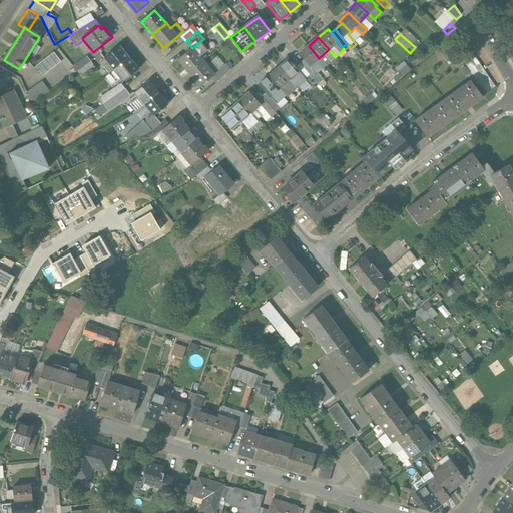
[(178,60),(189,73),(202,62),(199,58),(207,51),(201,44),(205,41),(203,39),(192,48),(178,60)]
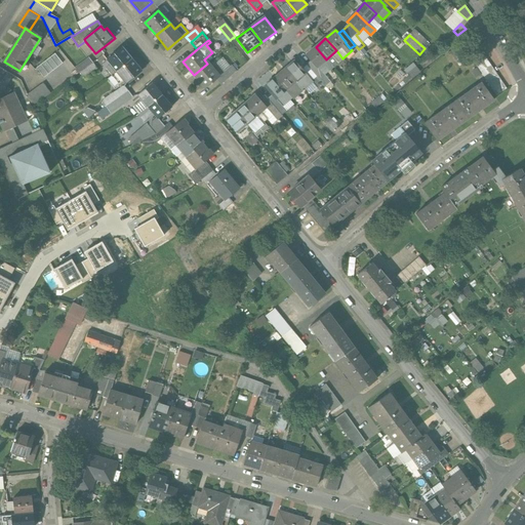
[(457,46),(449,53),(456,61),(463,54),(457,46)]
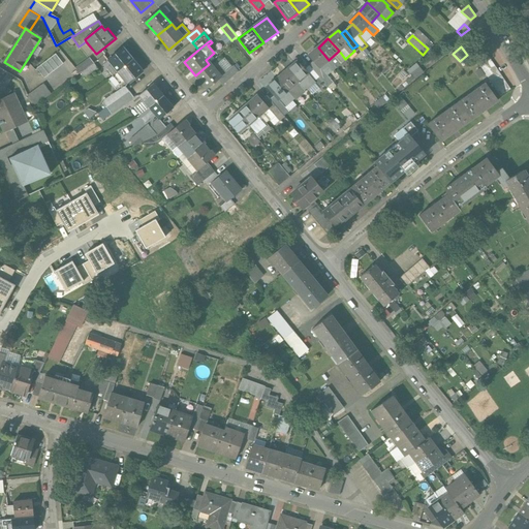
[(107,69),(113,75),(132,60),(123,48),(107,61),(112,65),(107,69)]
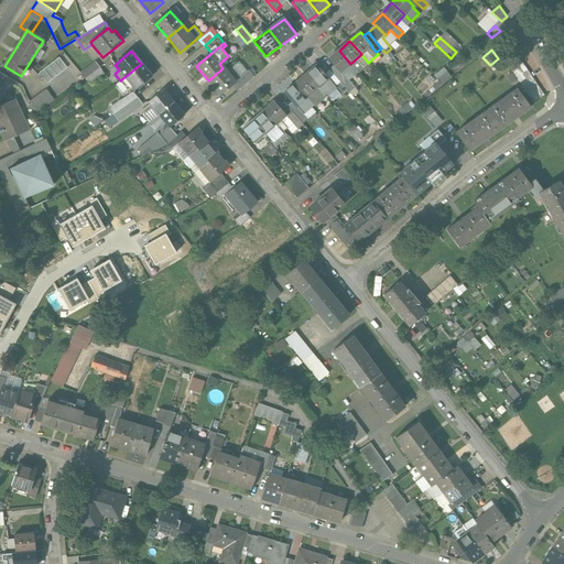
[(350,64),(339,51),(328,60),(334,66),(340,73),(347,67),(355,75),(358,72),(350,64)]
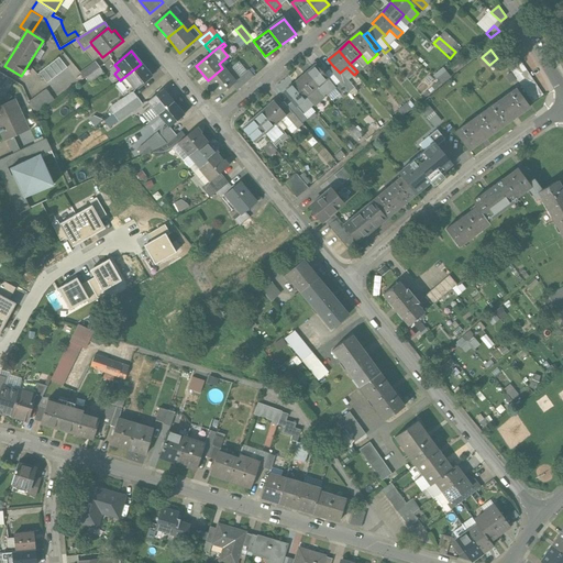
[(517,56),(505,64),(531,102),(542,96),(517,56)]
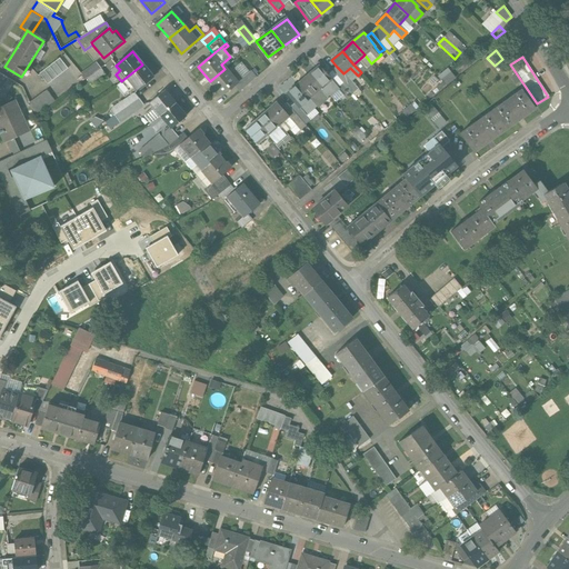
[(48,85),(68,69),(60,59),(40,75),(48,85)]
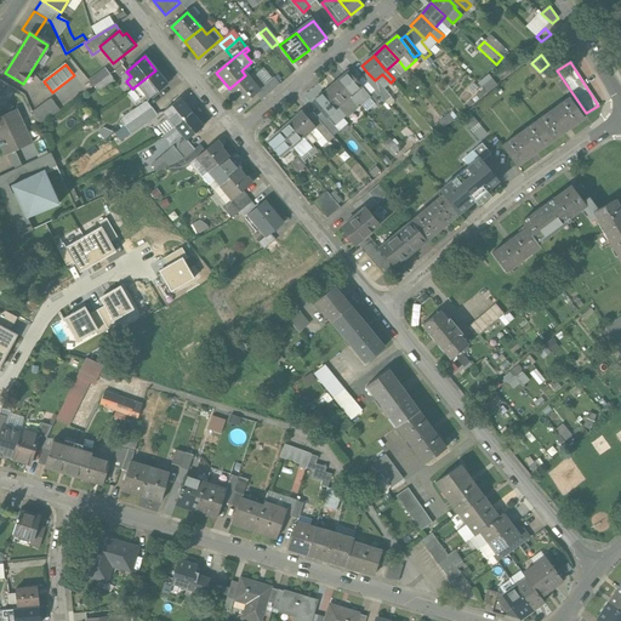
[(106,68),(87,80),(93,87),(95,86),(110,75),(106,68)]
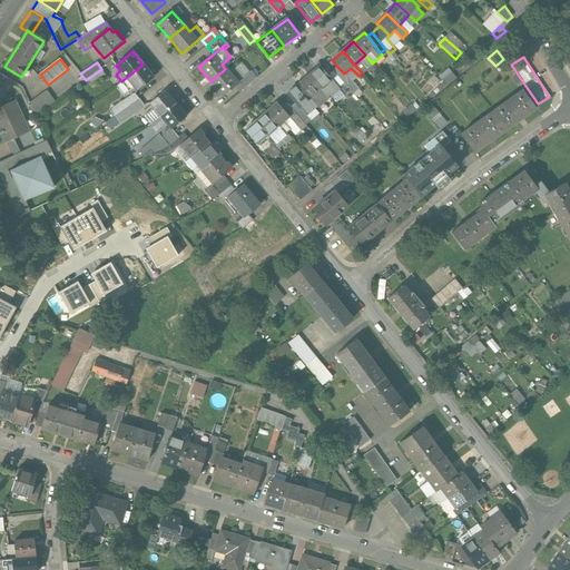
[(154,77),(143,65),(121,81),(131,92),(135,89),(137,91),(154,77)]
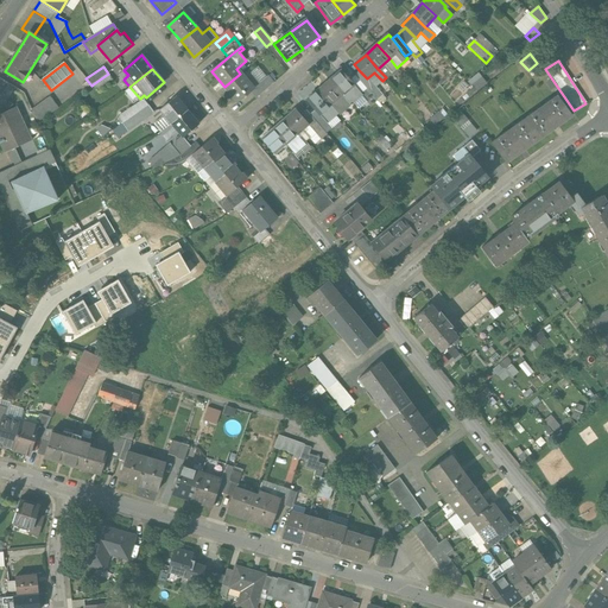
[(341,71),(329,81),(342,95),(353,86),(349,81),(341,71)]
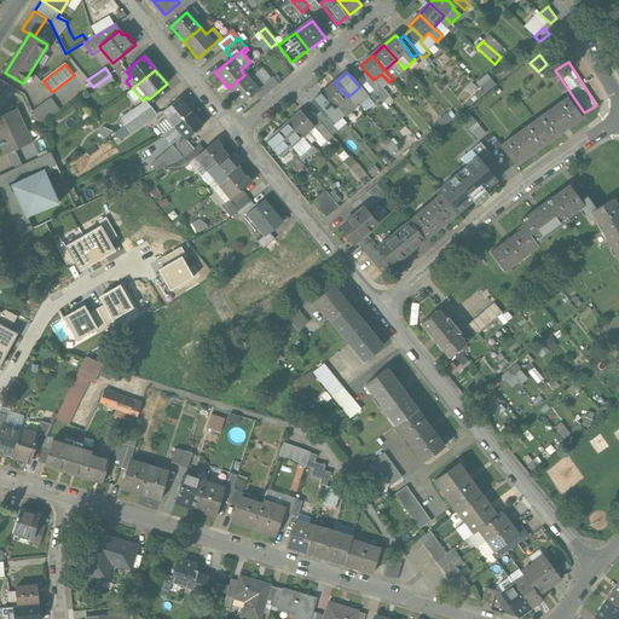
[(374,80),(366,73),(362,77),(383,103),(389,97),(380,85),(379,86),(374,80)]
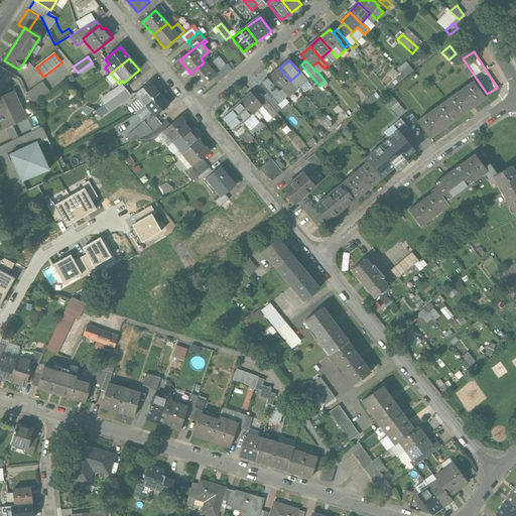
[(96,69),(92,62),(79,72),(84,78),(96,69)]
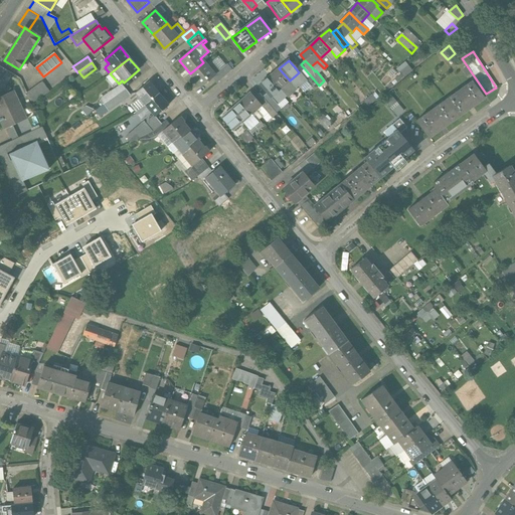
[(208,67),(203,62),(190,73),(201,87),(211,78),(219,71),(213,63),(208,67)]
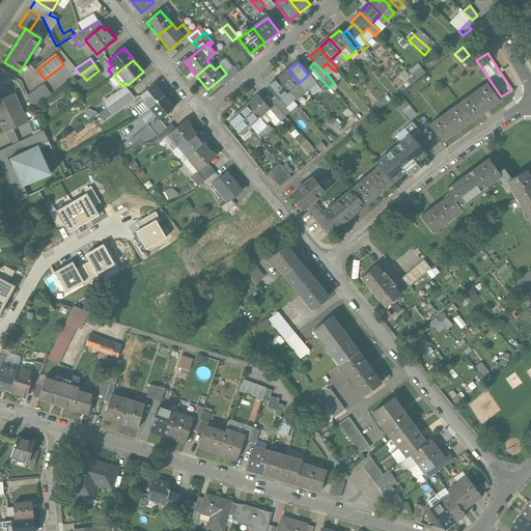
[(234,66),(226,74),(218,81),(223,87),(240,73),(234,66)]
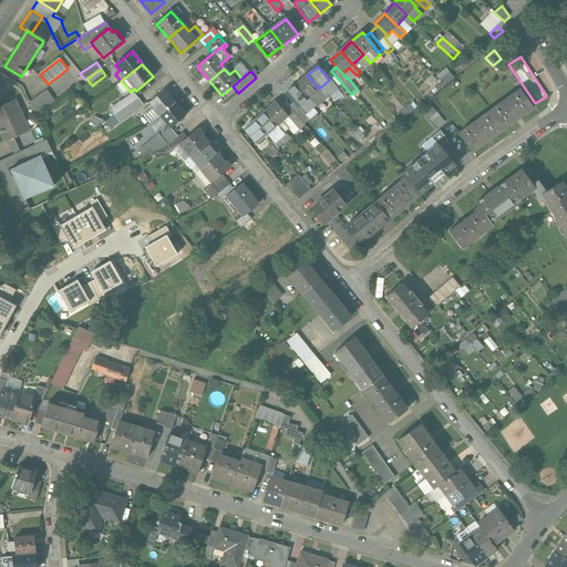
[(351,94),(331,71),(326,75),(329,80),(337,88),(336,89),(344,99),(351,94)]
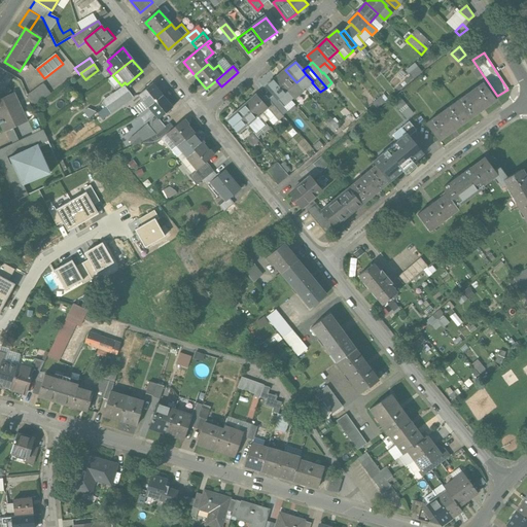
[(417,66),(408,74),(413,79),(422,72),(417,66)]
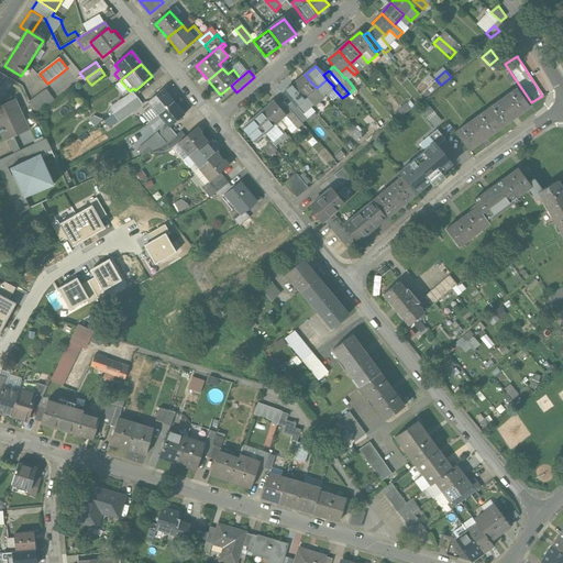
[(306,97),(317,88),(305,75),(295,84),(306,97)]
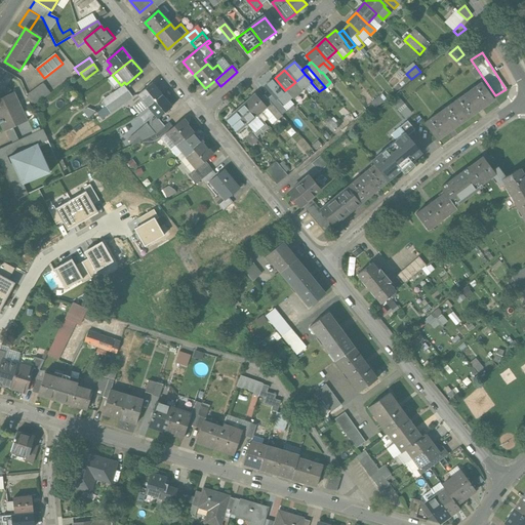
[(276,99),(285,90),(275,78),(265,87),(269,91),(276,99)]
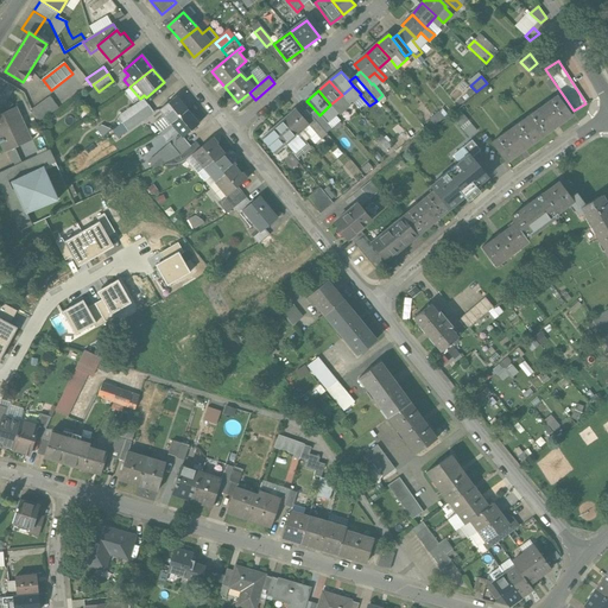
[(154,124),(162,132),(188,111),(177,96),(160,111),(165,115),(154,124)]
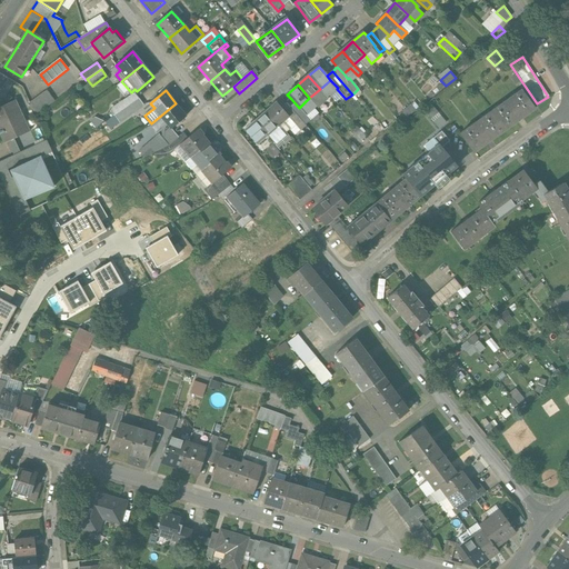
[(521,90),(490,112),(505,131),(535,109),(521,90)]
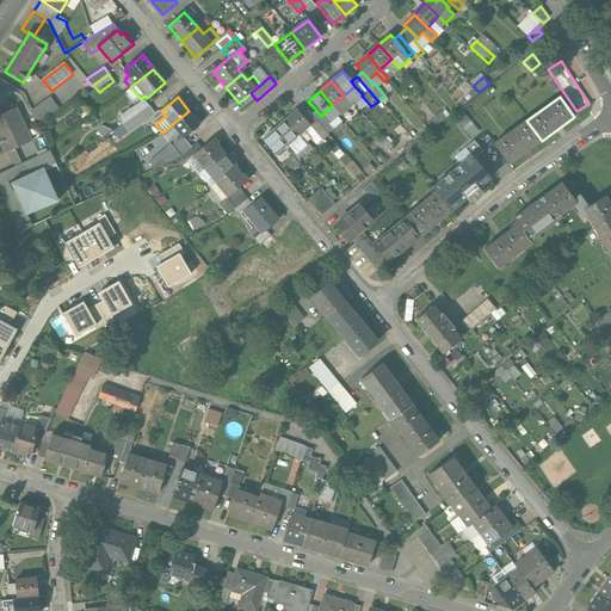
[(50,98),(31,111),(37,124),(59,110),(50,98)]
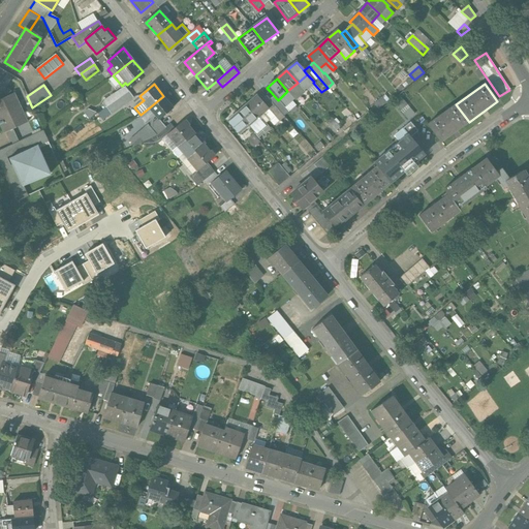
[(125,87),(104,100),(102,104),(105,109),(98,114),(102,121),(134,99),(125,87)]
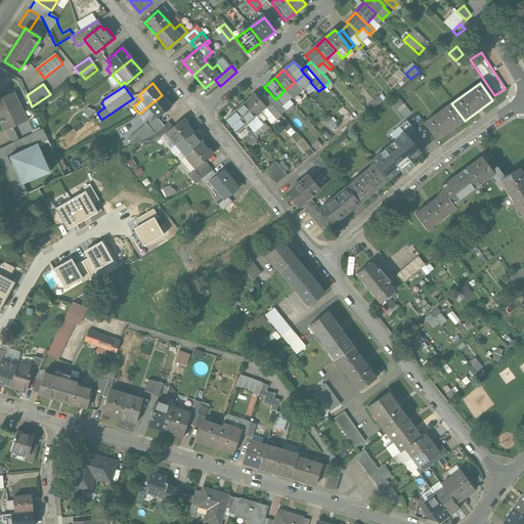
[(270,103),(275,99),(268,91),(263,95),(270,103)]
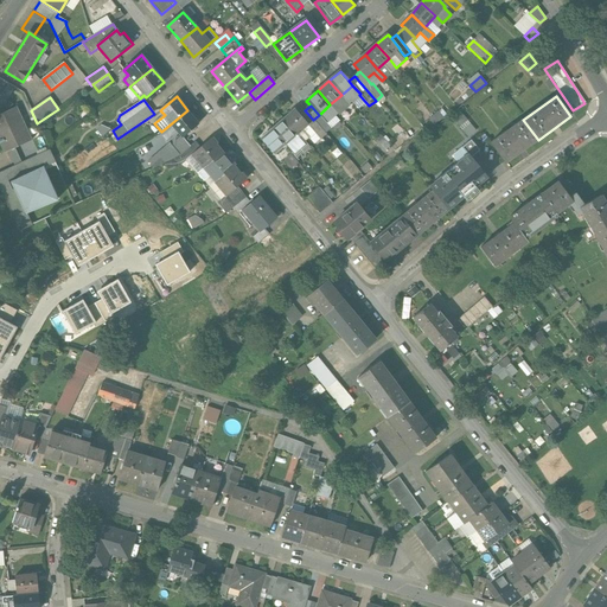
[(17,108),(0,114),(0,141),(26,131),(17,108)]
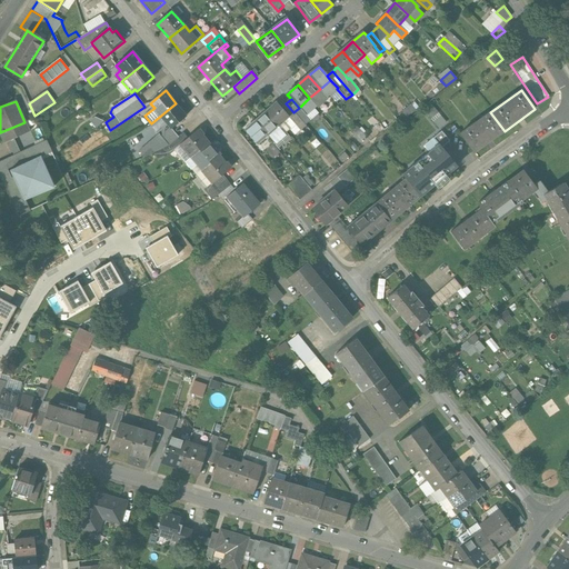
[(187,116),(176,103),(151,123),(150,125),(158,133),(167,126),(171,129),(187,116)]
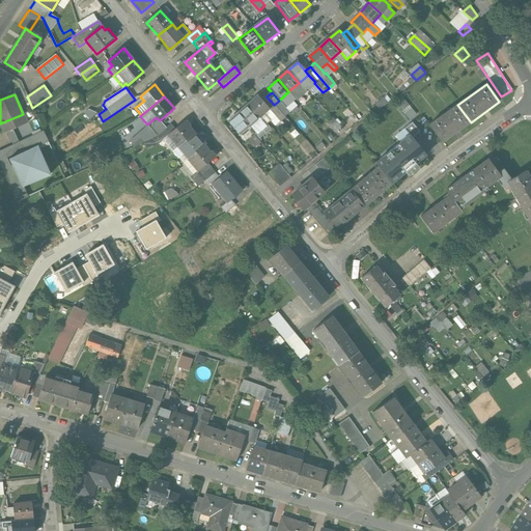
[(258,96),(248,105),(259,117),(269,109),(270,109),(262,101),(258,96)]
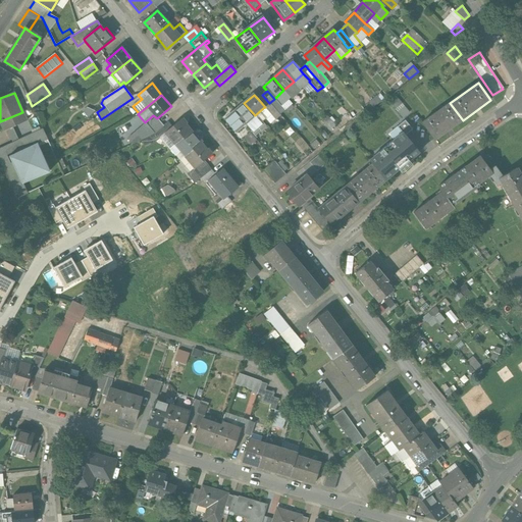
[(269,103),(262,95),(258,99),(265,107),(264,107),(275,119),(280,115),(275,110),(269,103)]
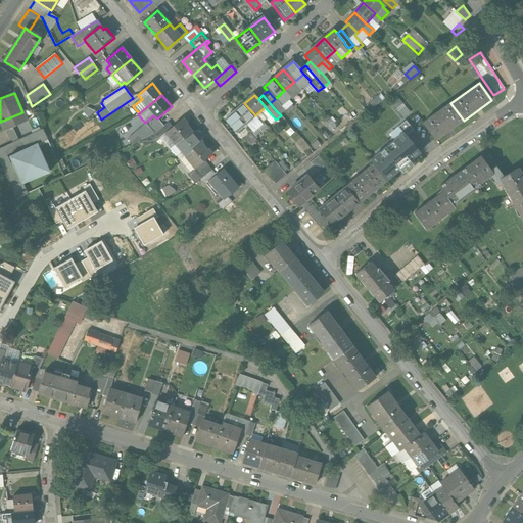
[(377,96),(369,102),(374,108),(382,102),(377,96)]
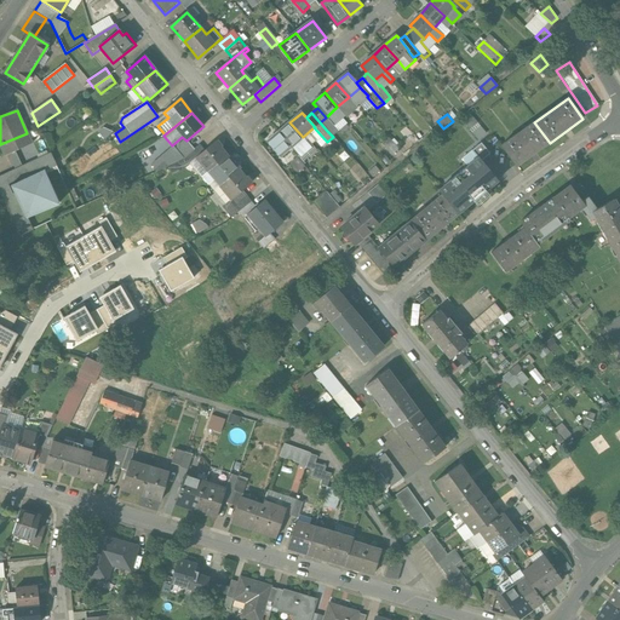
[(310,147),(303,137),(290,122),(279,132),(291,147),(299,156),(310,147)]
